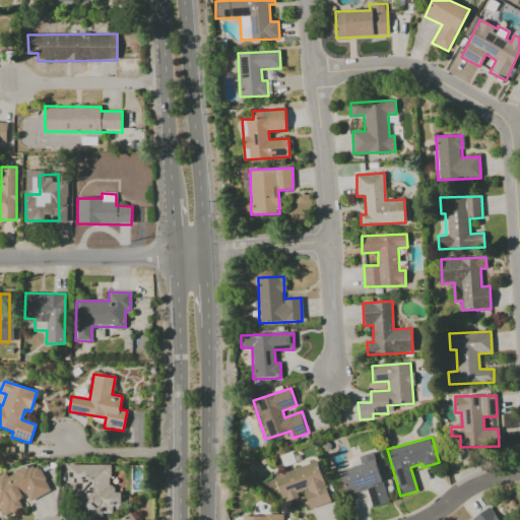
[(372,507),(388,503),(374,452),(347,460),(349,467),(340,470),(346,495),(367,490),(372,507)]
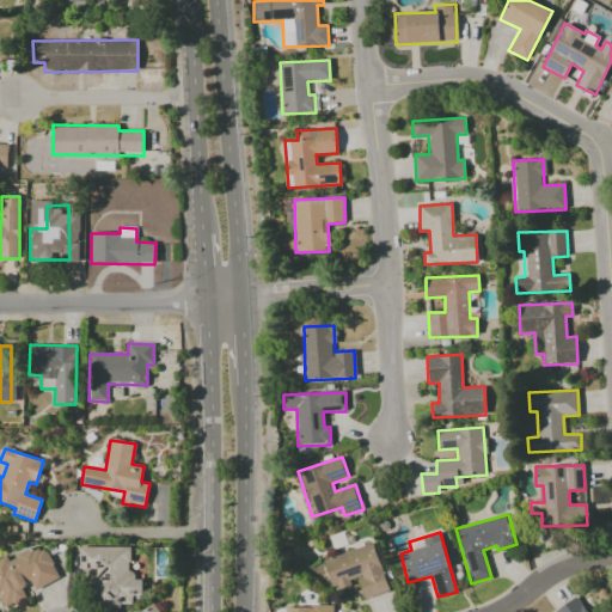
[(365,599),(389,592),(374,544),(323,560),(331,588),(359,580),(365,599)]
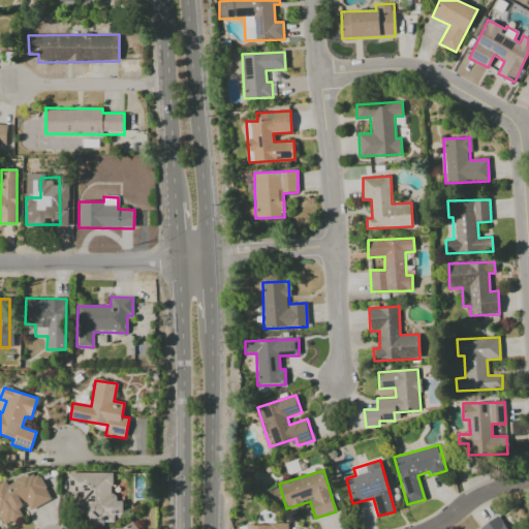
[(51,500),(37,471),(7,486),(4,478),(0,480),(0,519),(3,526),(27,516),(25,512),(51,500)]
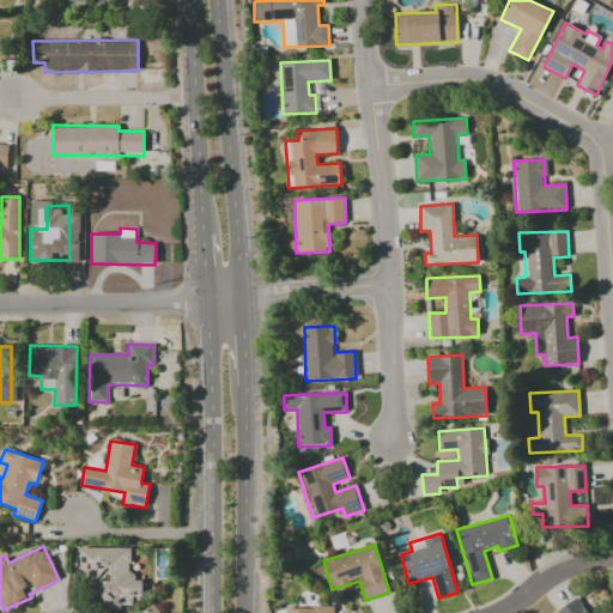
[(132,548),(79,548),(79,570),(89,570),(89,594),(102,594),(102,608),(133,607),(133,596),(141,596),(141,581),(132,581),(132,548)]
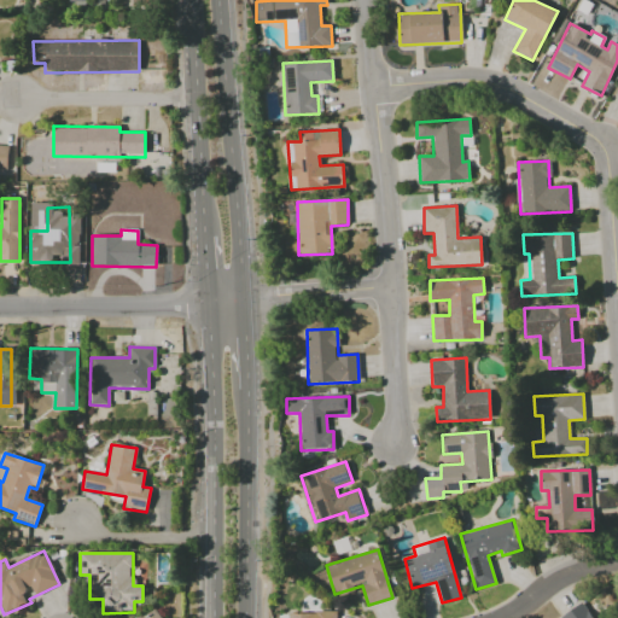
[(590,617),(582,602),(559,617),(590,617)]
